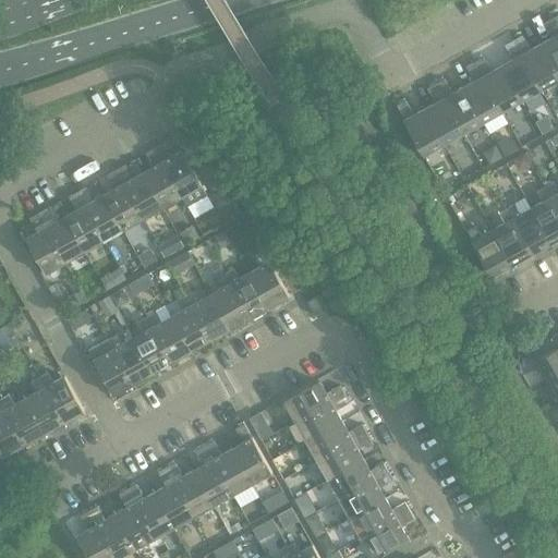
[(557,28),(557,27),(554,19),(545,24),(550,34),(557,28)]
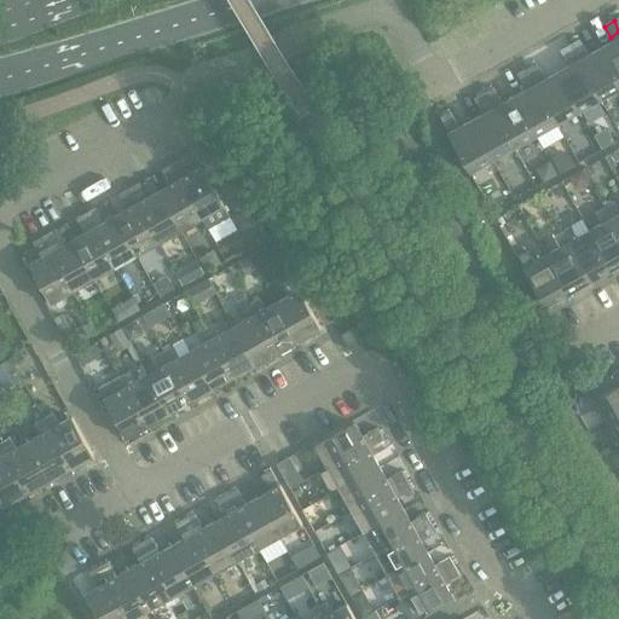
[(618,39),(601,50),(618,81),(618,39)]
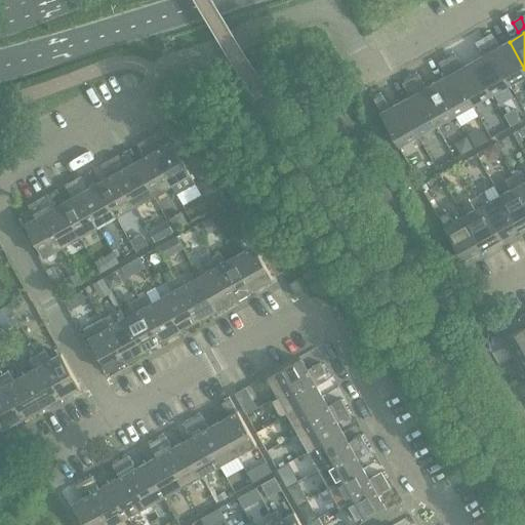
[(484,38),(491,52),(510,85),(524,76),(524,69),(510,42),(499,47),(492,34),(484,38)]
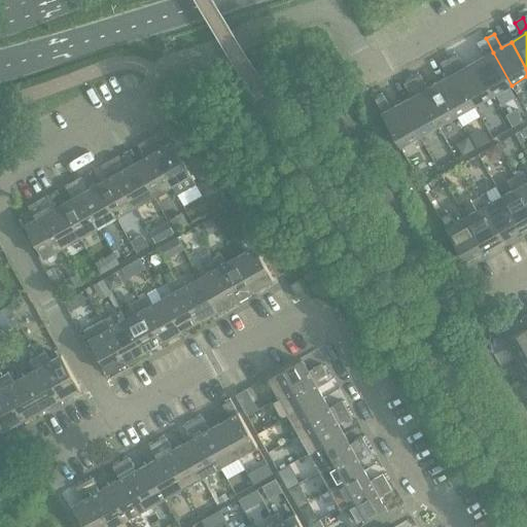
[(485,57),(475,63),(494,96),(512,85),(493,53),(486,38),(478,43),(485,57)]
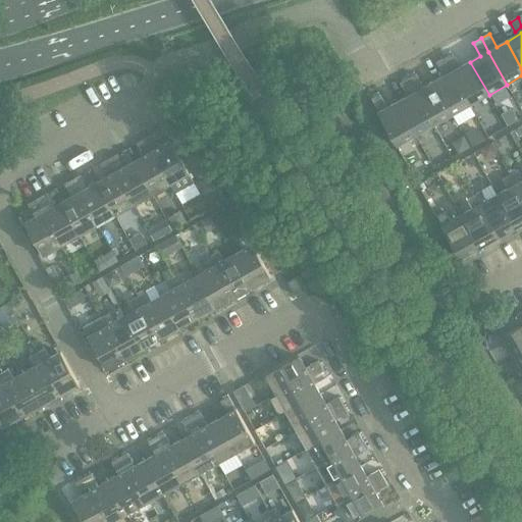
[(453,54),(445,58),(450,67),(458,63),(453,54)]
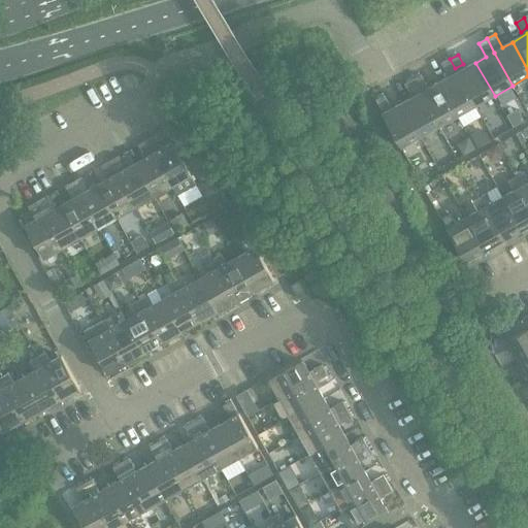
[(450,77),(439,83),(458,117),(476,106),(458,73),(455,68),(450,59),(441,64),(450,77)]
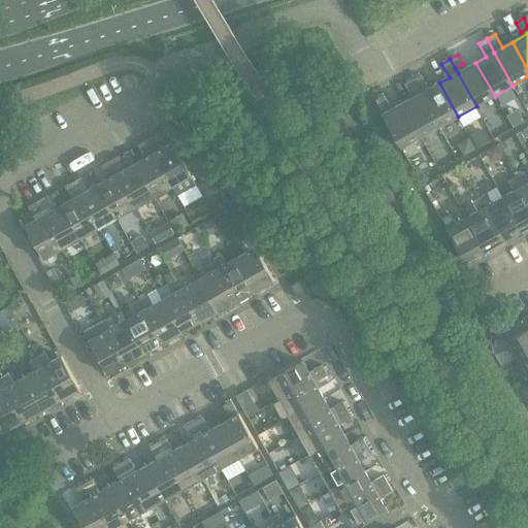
[(475,63),(458,73),(476,106),(495,96),(475,63)]
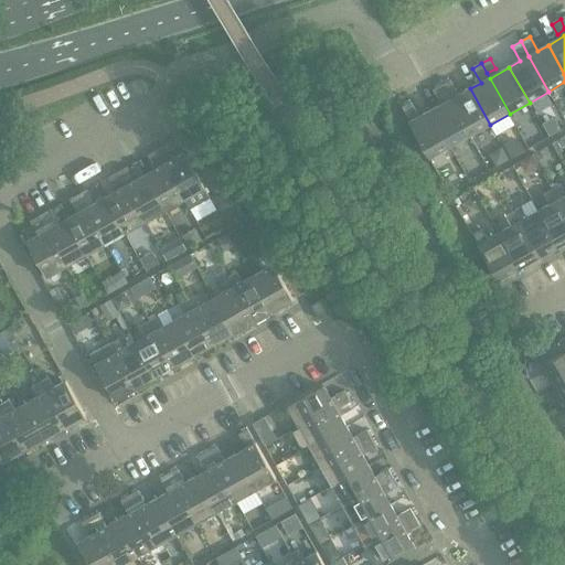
[(443,85),(450,99),(470,136),(490,125),(470,88),(459,95),(451,81),(443,85)]
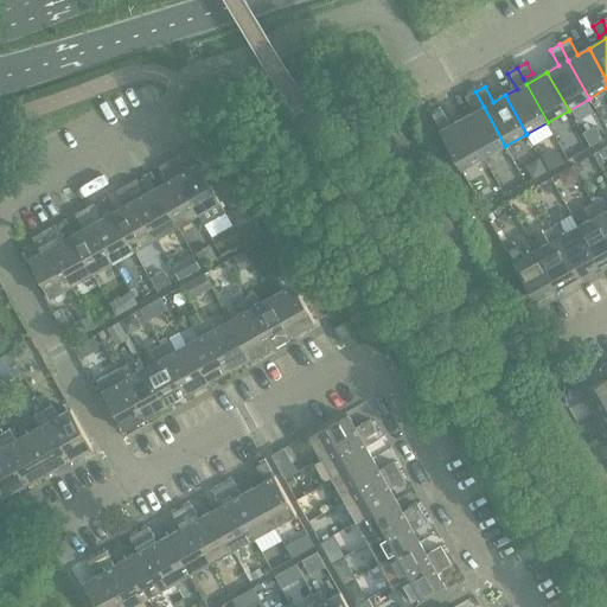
[(474,113),(462,119),(484,158),(505,146),(484,107),(475,91),(466,97),(474,113)]
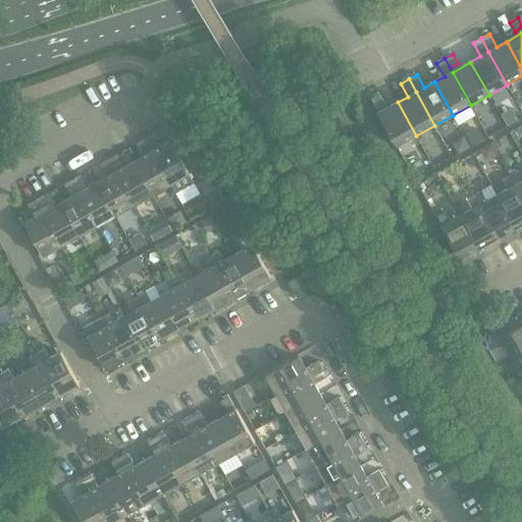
[(372,99),(379,112),(379,113),(398,146),(416,136),(398,102),(387,108),(380,95),(372,99)]
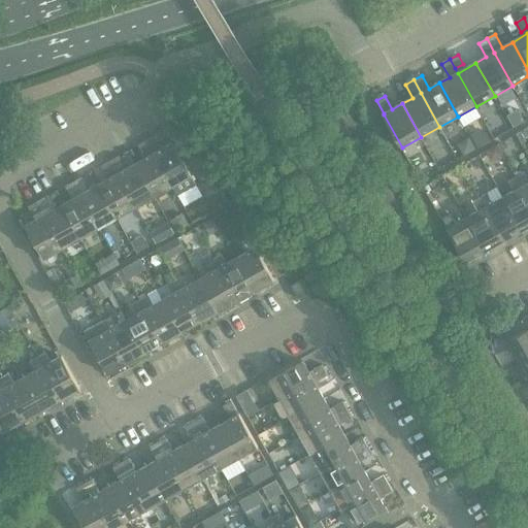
[(519,111),(507,118),(514,129),(525,122),(519,111)]
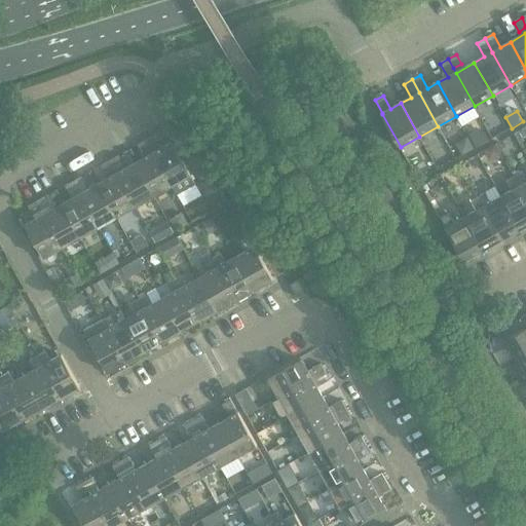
[(481,134),(472,139),(477,147),(485,143),(481,134)]
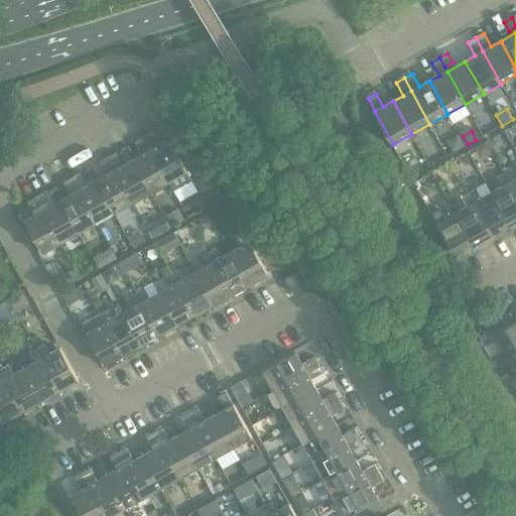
[(151,133),(143,137),(149,147),(150,150),(169,182),(173,191),(192,181),(169,140),(158,146),(151,133)]
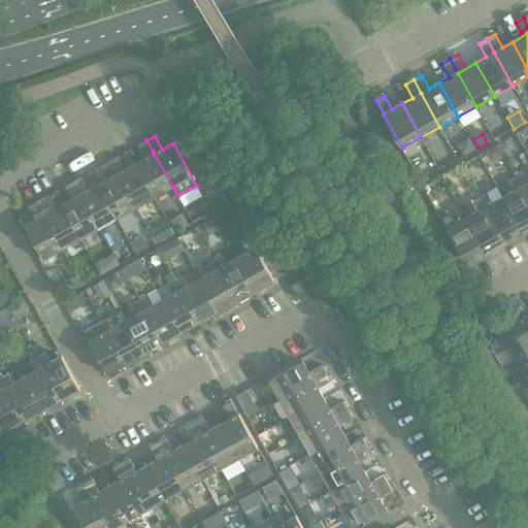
[(153,151),(146,140),(139,145),(144,155),(153,151)]
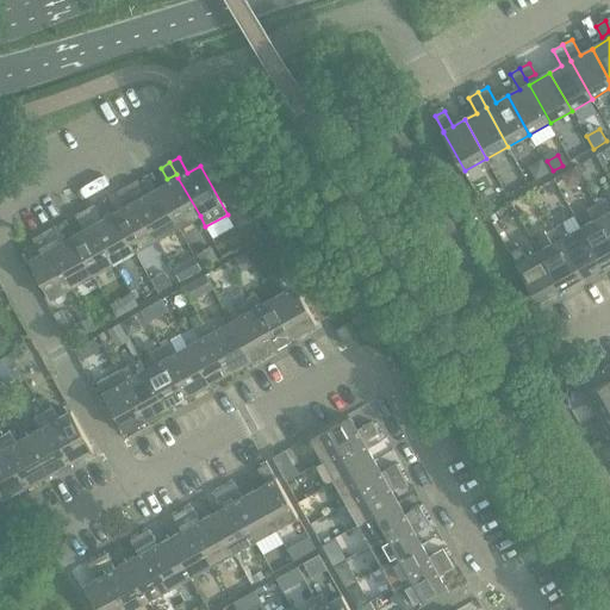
[(576,167),(562,175),(567,184),(573,185),(583,180),(576,167)]
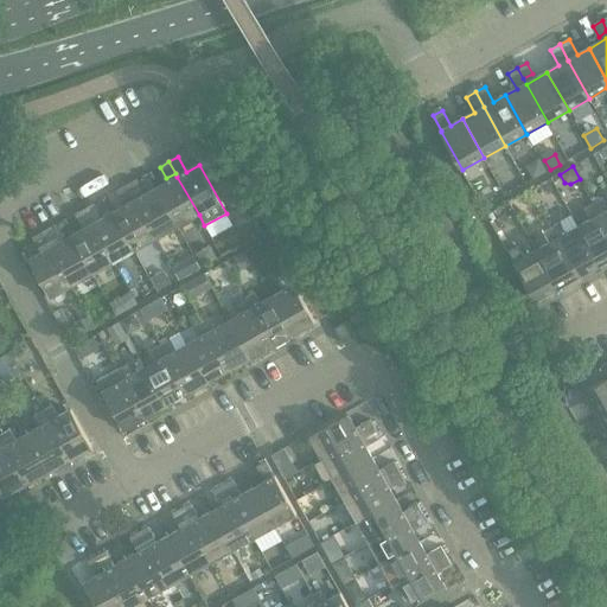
[(177,177),(157,189),(178,227),(199,215),(177,177)]
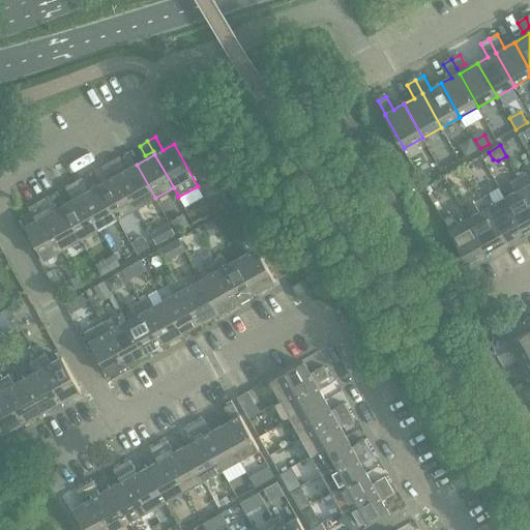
[(119,157),(111,162),(116,171),(124,167),(119,157)]
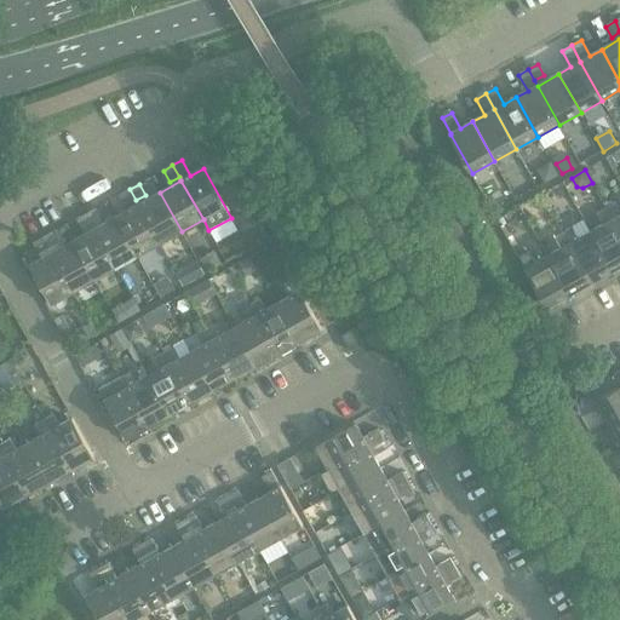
[(128,210),(116,217),(138,256),(160,244),(138,205),(136,200),(130,189),(120,195),(128,210)]
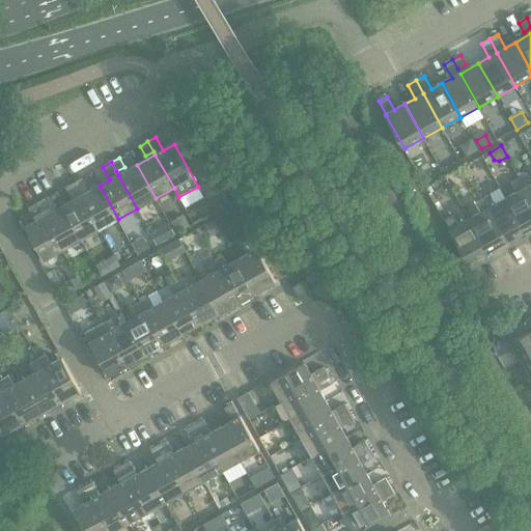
[(137,165),(118,175),(137,208),(156,198),(137,165)]
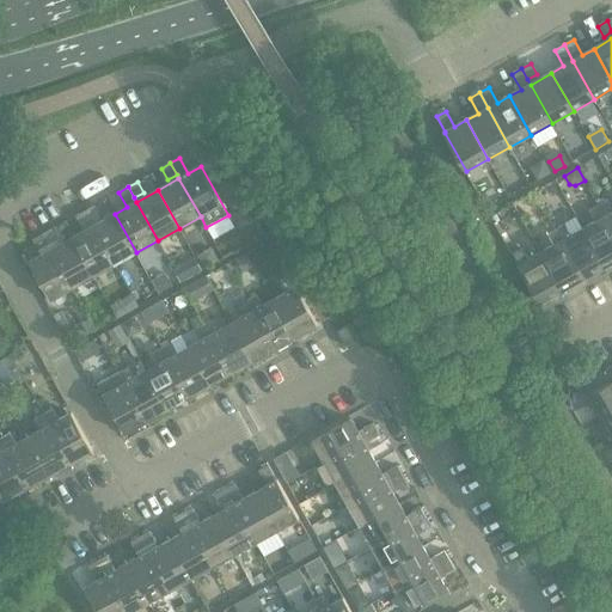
[(611,208),(607,201),(599,206),(611,230),(611,208)]
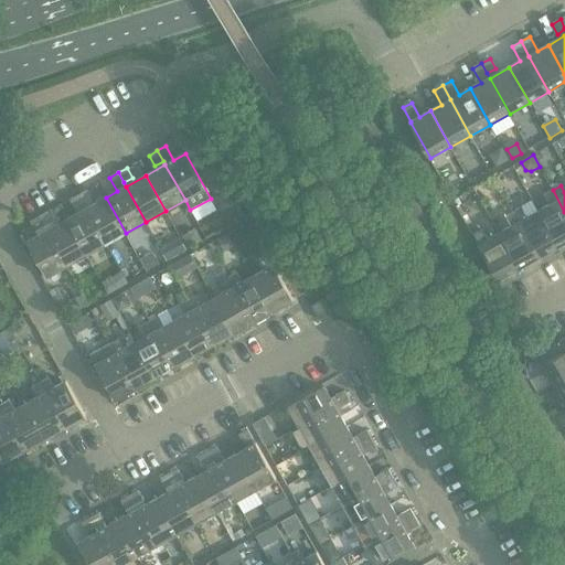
[(87,190),(78,194),(84,204),(93,200),(87,190)]
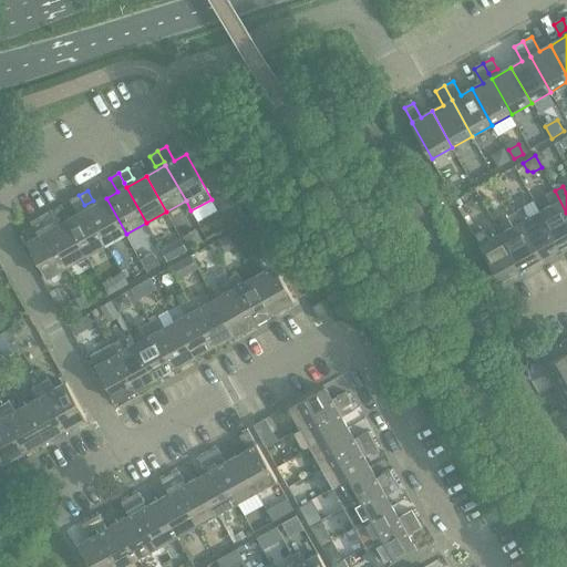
[(552,206),(540,212),(560,248),(566,244),(566,213),(555,191),(546,195),(552,206)]
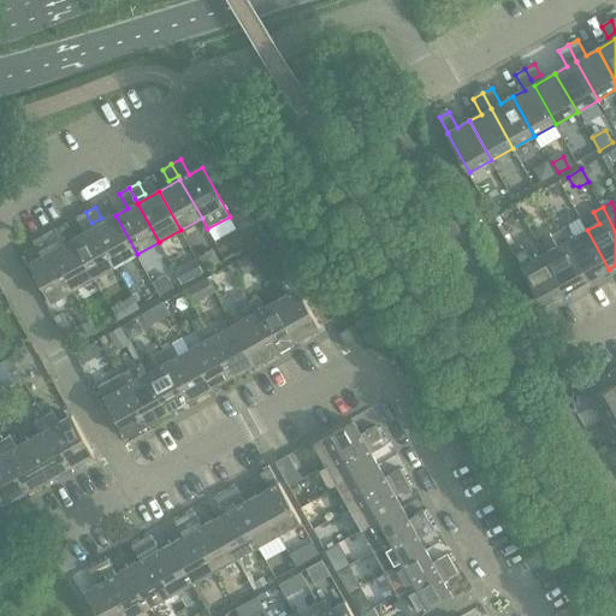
[(92,223),(86,212),(76,218),(82,229),(92,223)]
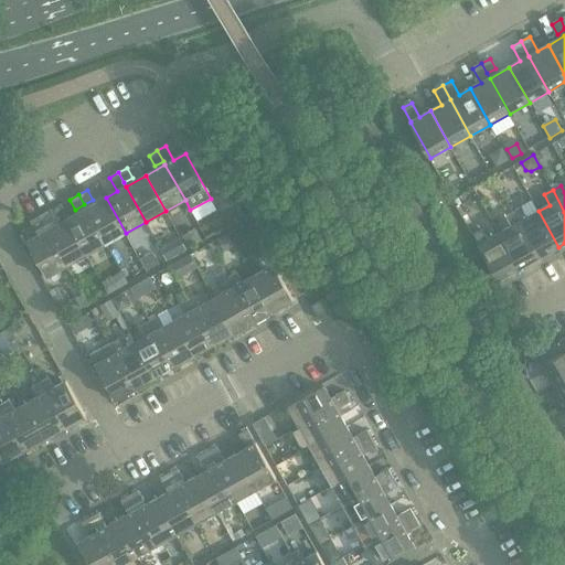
[(106,198),(86,209),(106,244),(126,233),(106,198)]
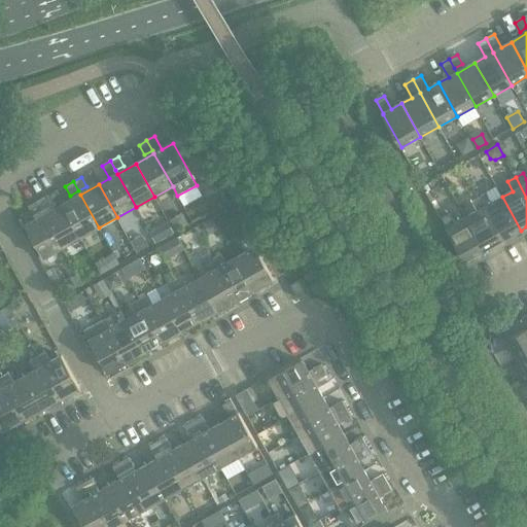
[(487,194),(479,198),(502,241),(521,231),(502,197),(492,203),(487,194)]
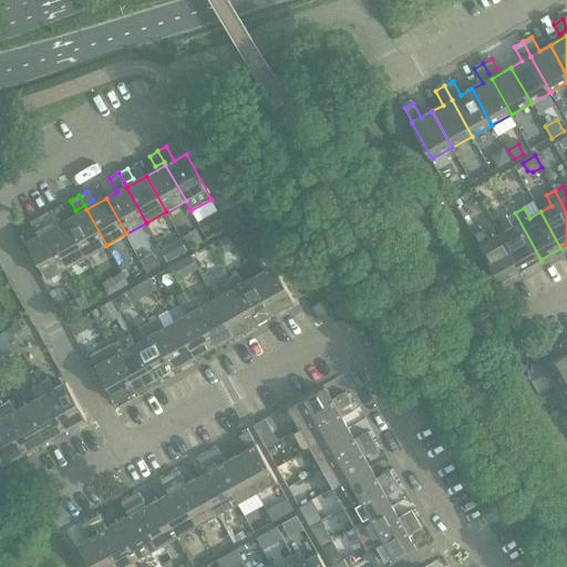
[(86,209),(68,220),(88,256),(106,245),(86,209)]
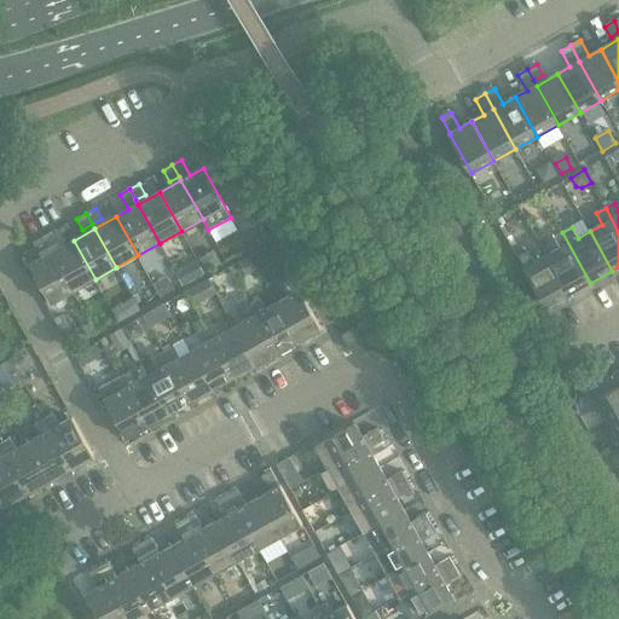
[(53,232),(44,237),(50,248),(59,243),(53,232)]
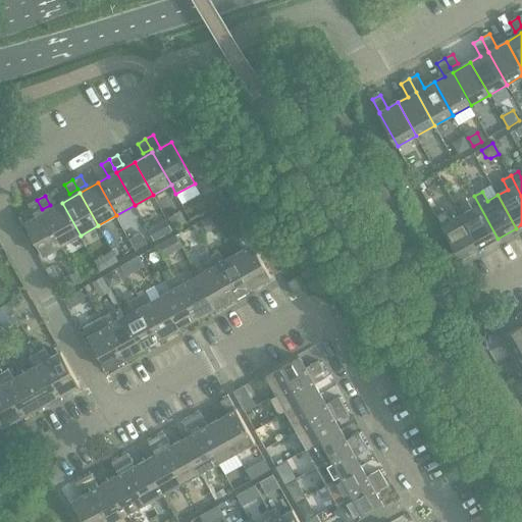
[(471,210),(461,215),(480,249),(498,239),(474,196),(466,200),(471,210)]
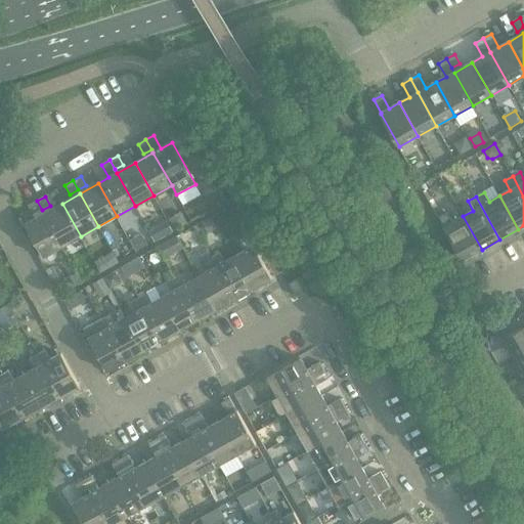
[(42,210),(37,201),(29,205),(34,215),(42,210)]
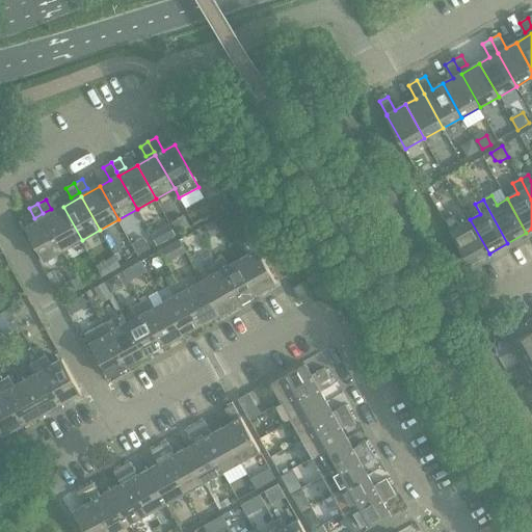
[(63,207),(45,217),(63,250),(82,240),(63,207)]
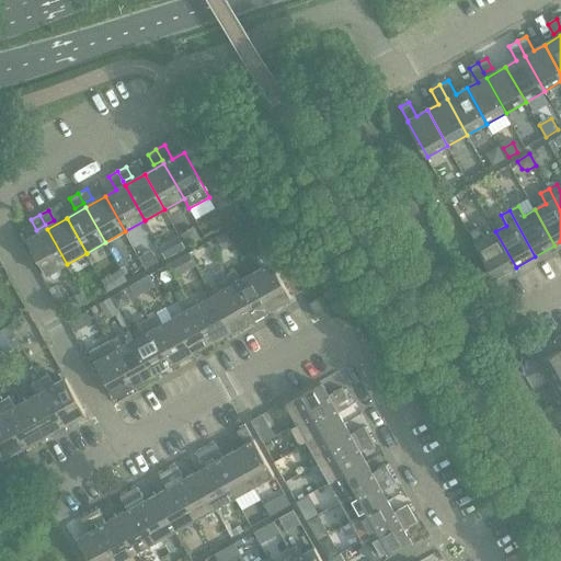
[(516,267),(495,231),(484,238),(479,228),(470,232),(476,242),(476,243),(495,278),(516,267)]
